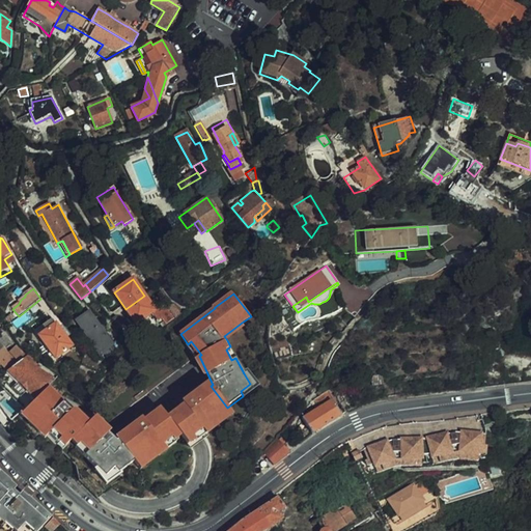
[(144,296),(126,309),(136,325),(156,310),(144,296)]
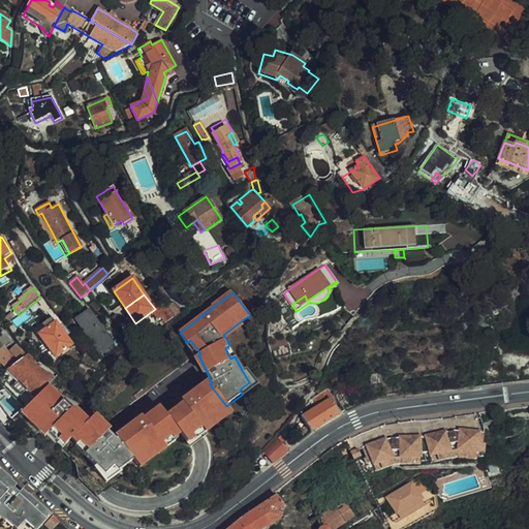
[(173,304),(167,308),(174,318),(180,313),(173,304)]
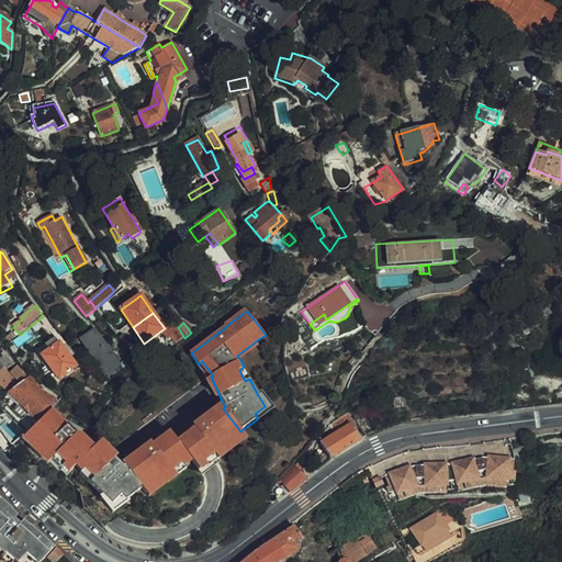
[(94,332),(81,340),(105,375),(120,366),(94,332)]
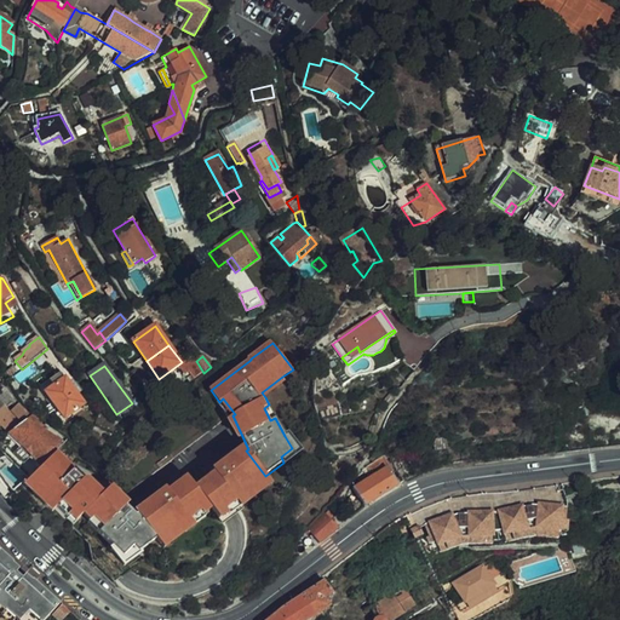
[(78,386),(69,375),(45,394),(64,420),(85,406),(73,390),(78,386)]
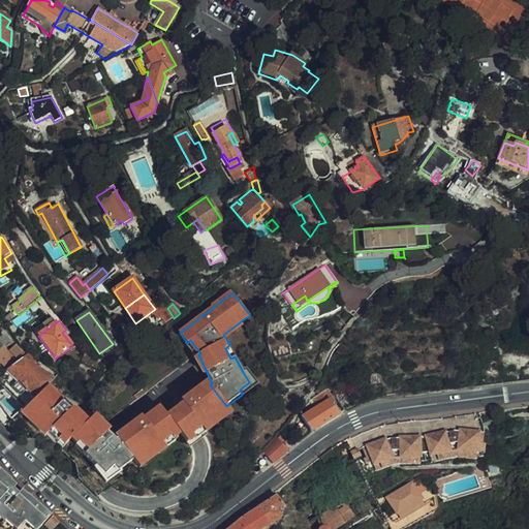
[(244,325),(241,321),(223,335),(226,339),(244,325)]
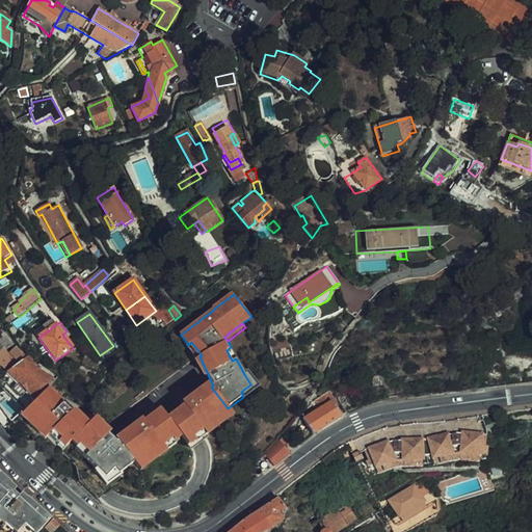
[(16,342),(9,331),(0,339),(0,344),(5,351),(16,342)]
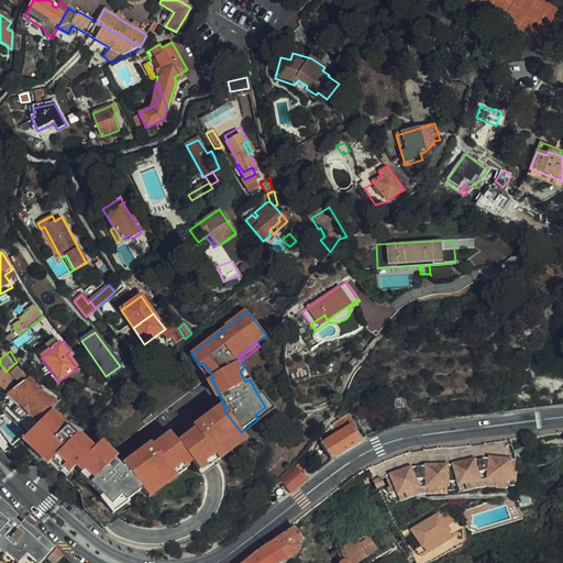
[(306,360),(289,363),(293,379),(295,379),(296,381),(310,377),(306,360)]
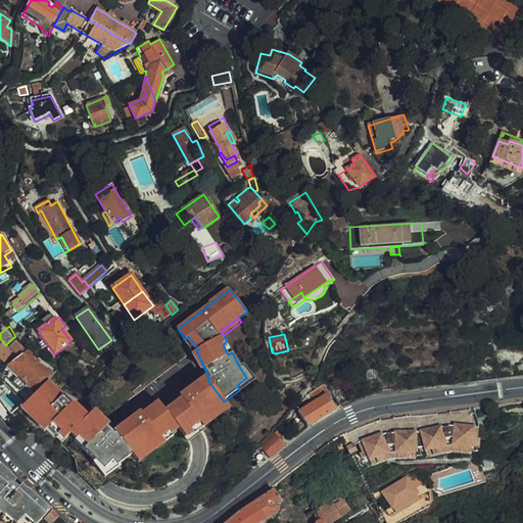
[(194,352),(196,350),(198,349),(188,336),(185,339),(184,339),(194,351),(194,352)]
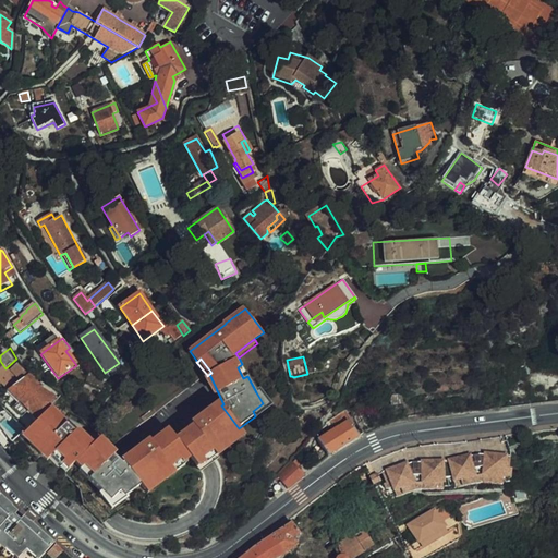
[(5,368),(0,361),(0,384),(0,385),(8,392),(19,383),(9,372),(5,368)]
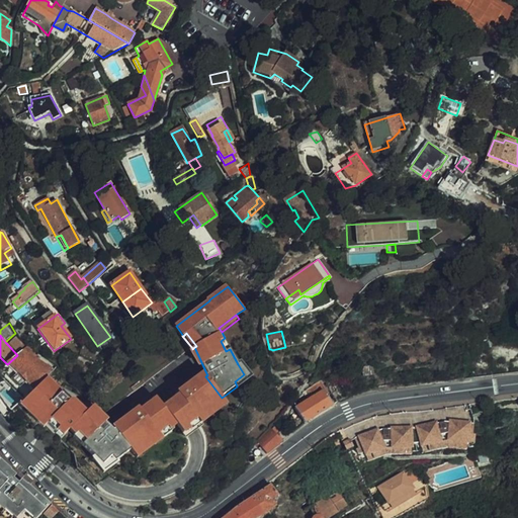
[(107,415),(192,348),(182,336),(97,403),(107,415)]
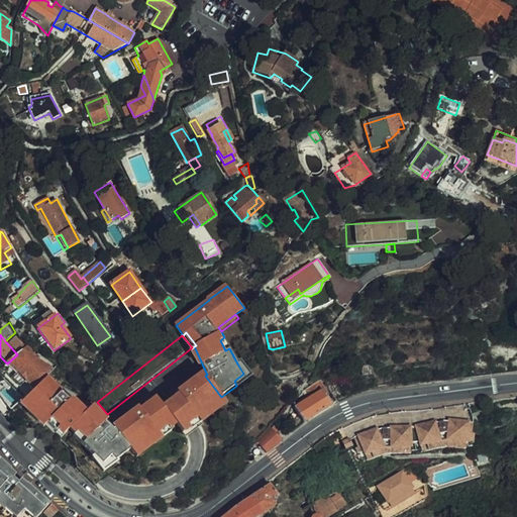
[(23,343),(19,337),(8,344),(17,354),(26,347),(23,343)]
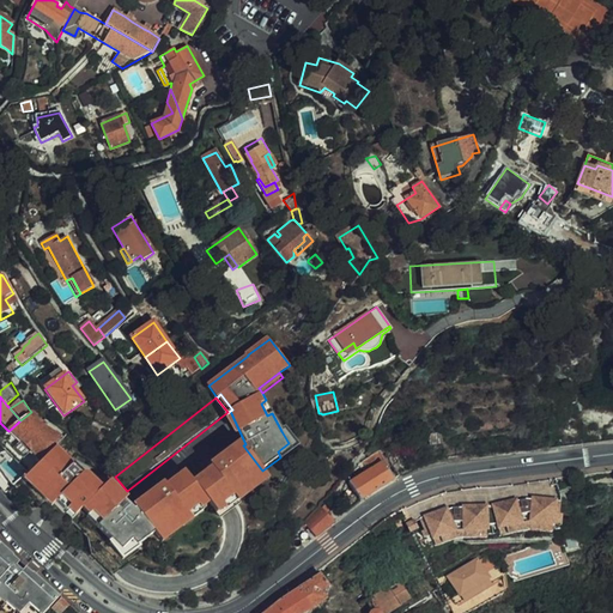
[(267,416),(272,413),(266,400),(261,404),(267,416)]
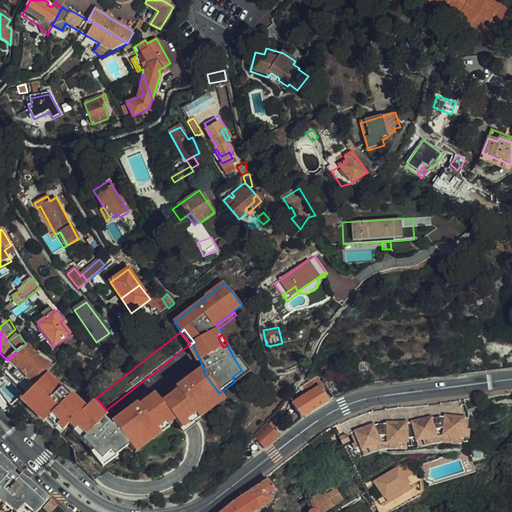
[(17,351),(7,360),(13,367),(33,387),(45,375),(53,366),(42,360),(43,358),(39,356),(40,354),(37,351),(36,353),(31,350),(32,348),(26,344),(17,351)]
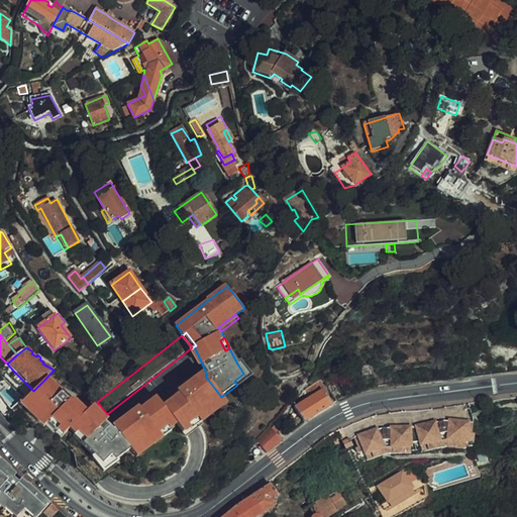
[(72,358),(65,367),(73,375),(83,365),(72,358)]
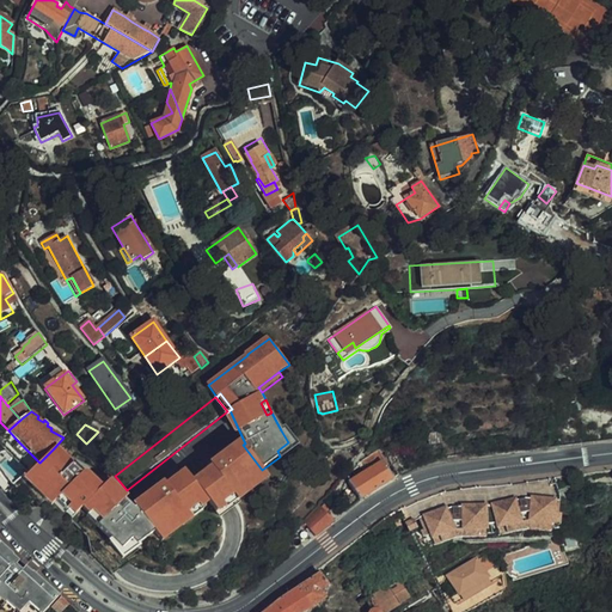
[(288,442),(295,439),(286,428),(281,430),(288,442)]
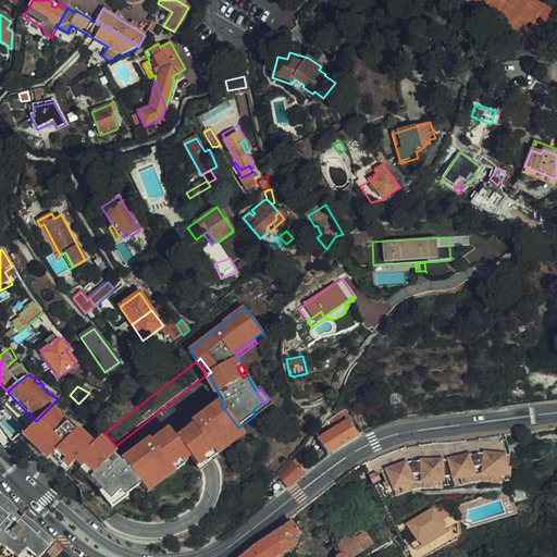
[(8,392),(0,397),(0,406),(25,432),(32,425),(36,421),(14,399),(8,392)]
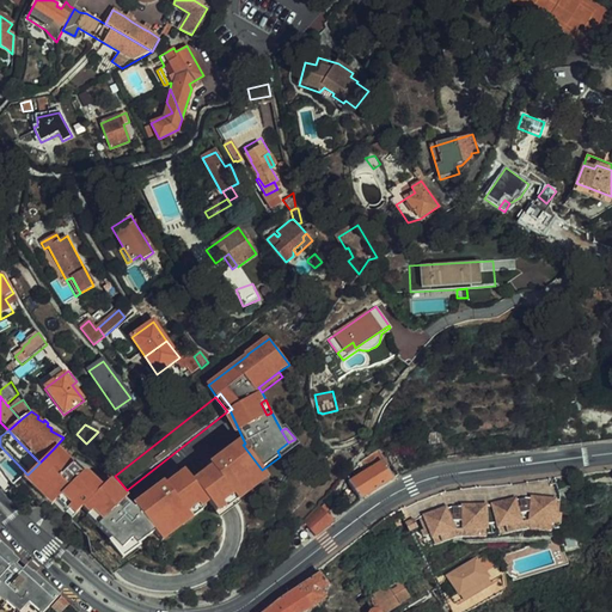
[(441,433),(429,435),(429,445),(442,442),(441,433)]
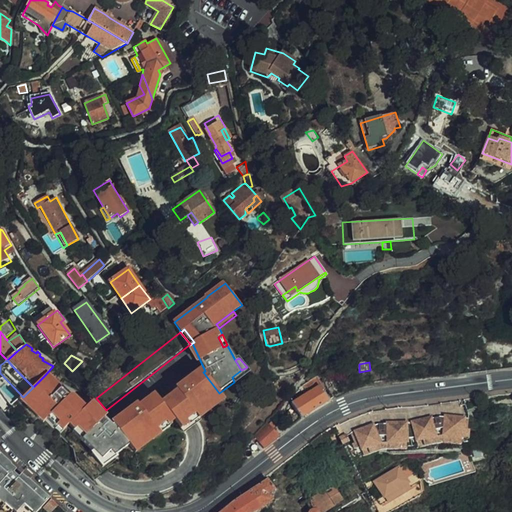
[(232,377),(234,382),(235,381),(237,383),(251,372),(247,367),(241,370),(232,377)]
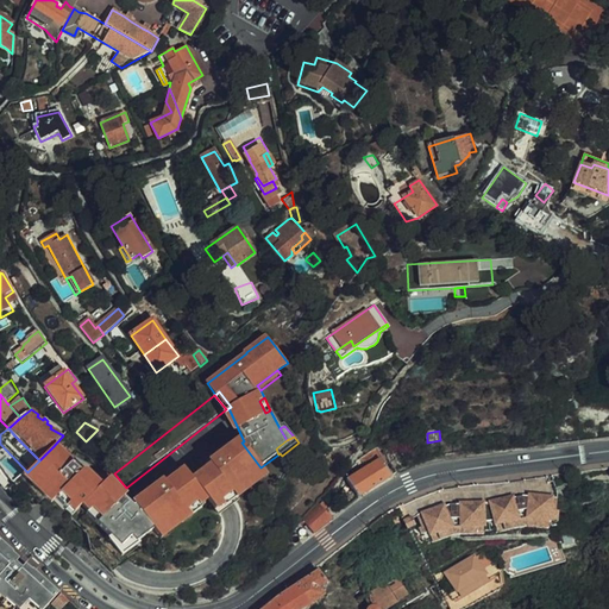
[(133,502),(136,506),(154,531),(156,533),(179,516),(183,521),(190,516),(186,510),(198,502),(200,506),(207,500),(215,510),(223,504),(225,507),(237,498),(267,476),(261,468),(242,443),(238,439),(209,462),(213,465),(194,479),(186,469),(167,483),(164,479),(133,502)]
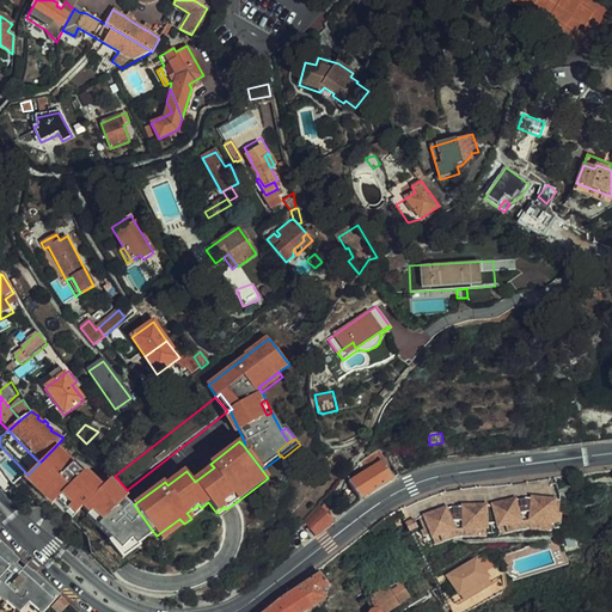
[(0,481),(8,491),(22,479),(28,475),(0,446),(0,481)]
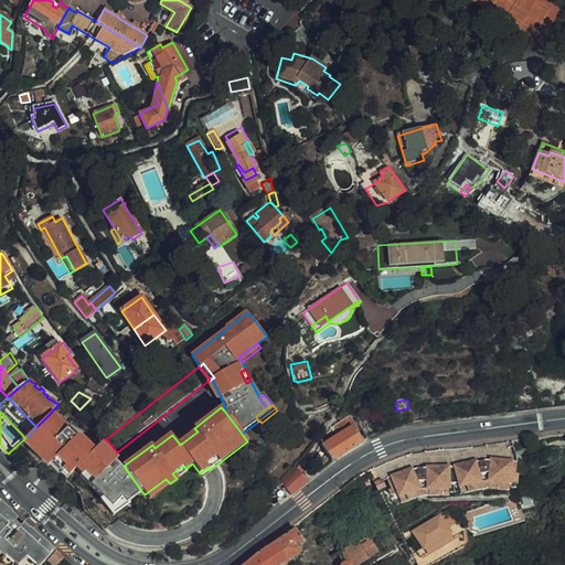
[(25,438),(20,443),(40,464),(45,469),(50,466),(54,461),(63,470),(62,471),(67,478),(74,472),(80,478),(83,475),(93,484),(89,488),(103,501),(110,509),(123,499),(127,504),(142,492),(126,469),(123,471),(98,448),(91,455),(50,414),(36,427),(32,432),(25,438)]
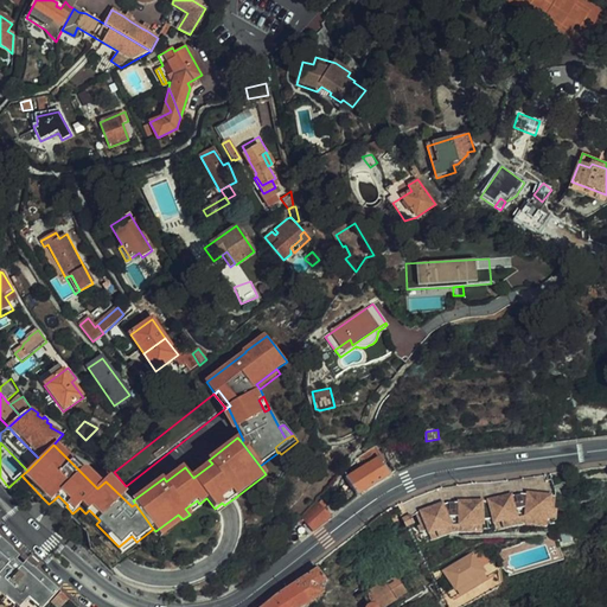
[(372,449),(365,454),(355,461),(360,471),(347,478),(358,496),(365,490),(390,475),(372,449)]
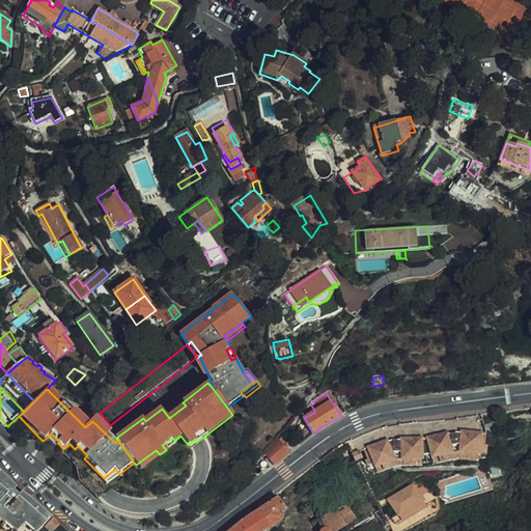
[(484,451),(486,435),(475,434),(464,432),(463,435),(460,453),(474,455),(474,458),(483,459),(484,451)]
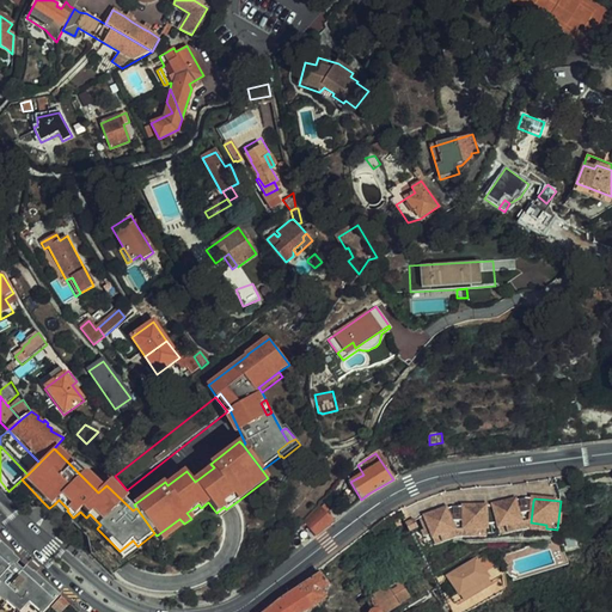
[(59,500),(54,505),(71,521),(73,518),(67,510),(68,509),(59,500)]
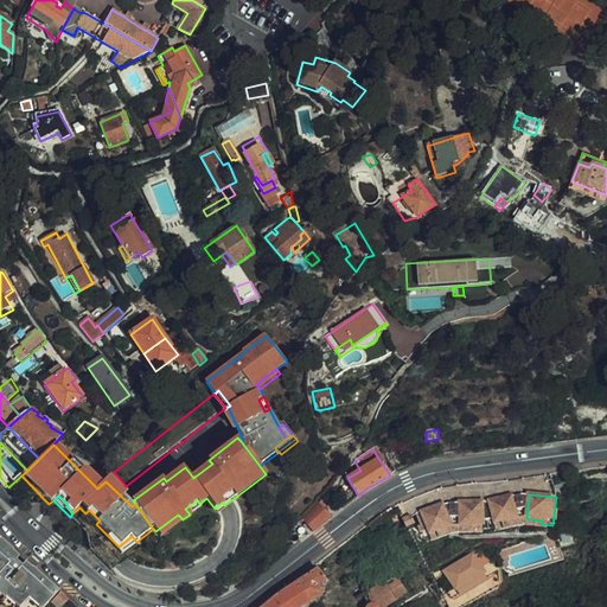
[(521,496),(512,498),(517,518),(518,525),(519,525),(526,525),(526,518),(529,497),(521,496)]
